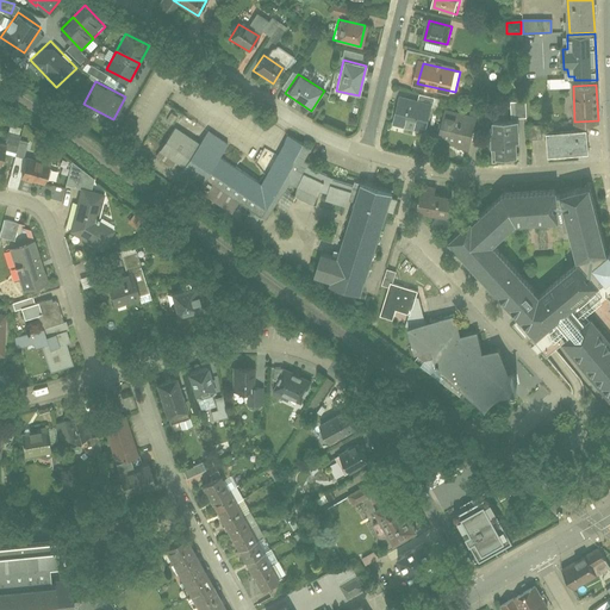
[(399,97),(393,124),(428,131),(436,98),(421,94),(419,100),(399,97)]
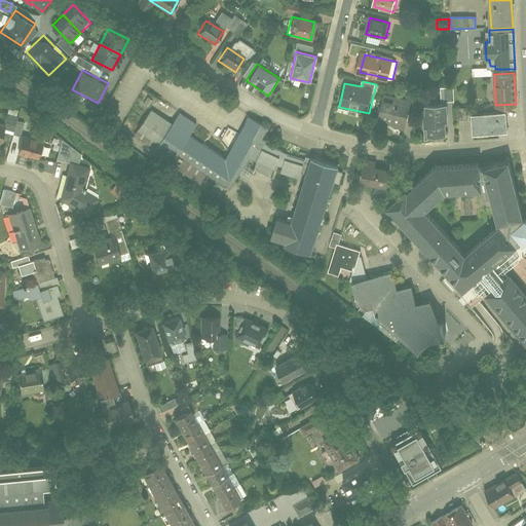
[(454,87),(442,88),(443,103),(447,103),(447,101),(454,101),(454,87)]
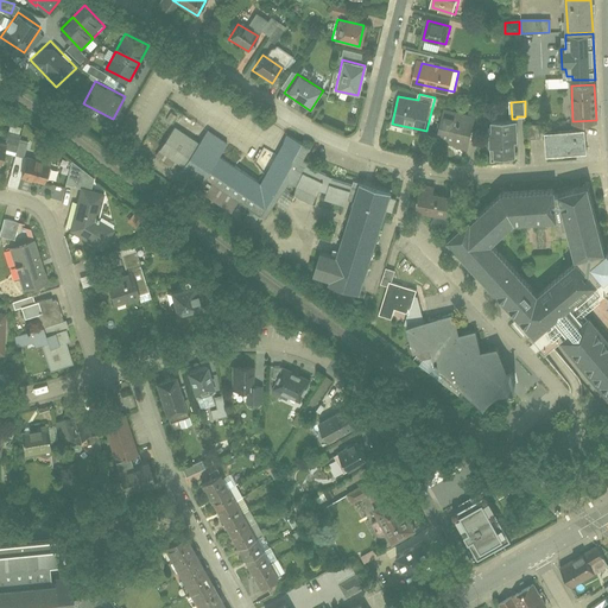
[(445,113),(438,141),(467,149),(474,121),(445,113)]
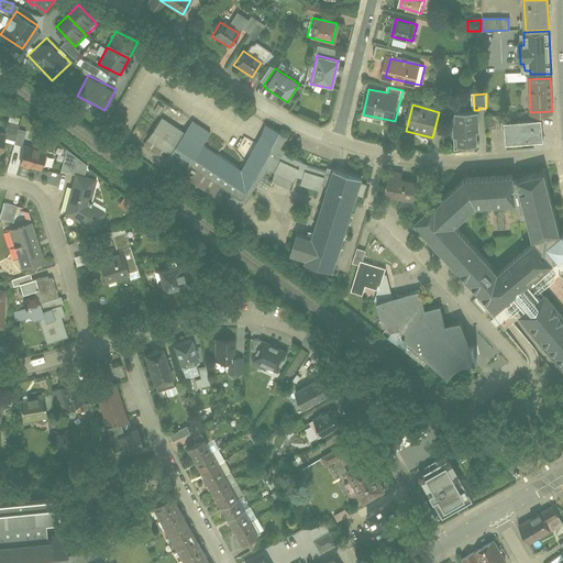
[(122,122),(125,111),(116,108),(112,120),(122,122)]
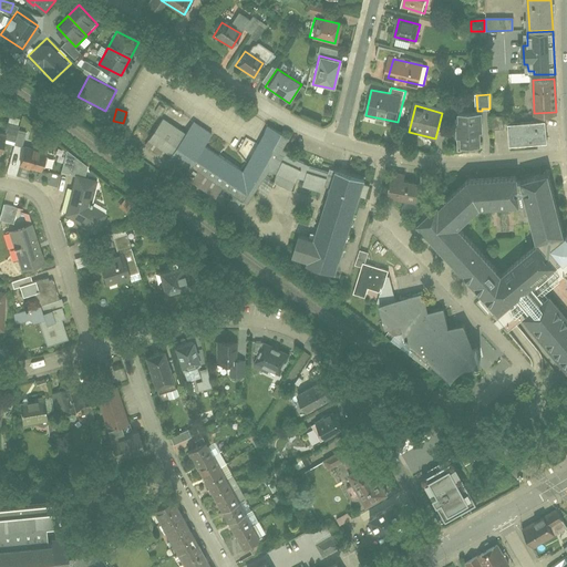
[(456,137),(456,146),(478,146),(478,132),(482,132),(482,113),(453,113),(453,137),(456,137)]
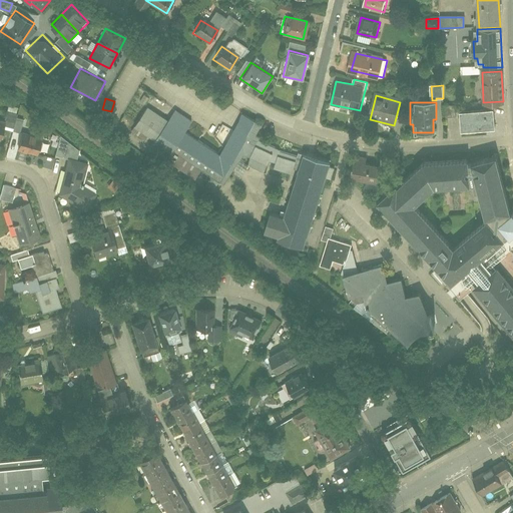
[(264,172),(266,166),(293,173),(281,215),(265,210),(260,230),(276,235),(274,239),(304,247),(328,163),(273,148),(274,145),(255,137),(263,126),(243,114),(218,153),(185,131),(192,122),(174,110),(167,120),(146,107),(133,127),(153,140),(152,142),(169,153),(170,151),(222,184),(237,161),(264,172)]
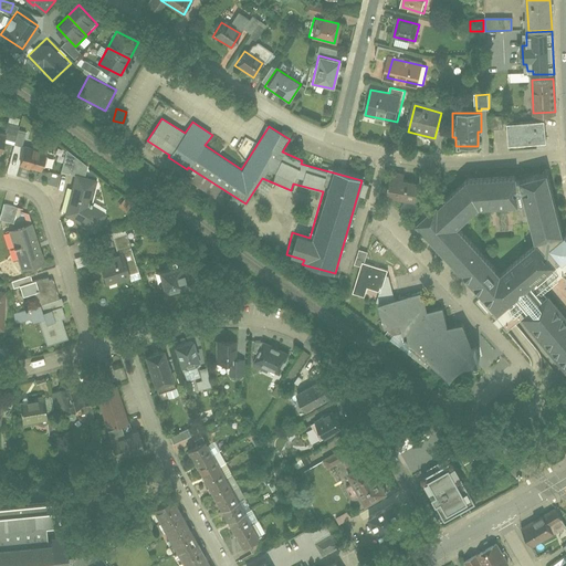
[(542,121),(504,123),(506,145),(543,142),(542,121)]
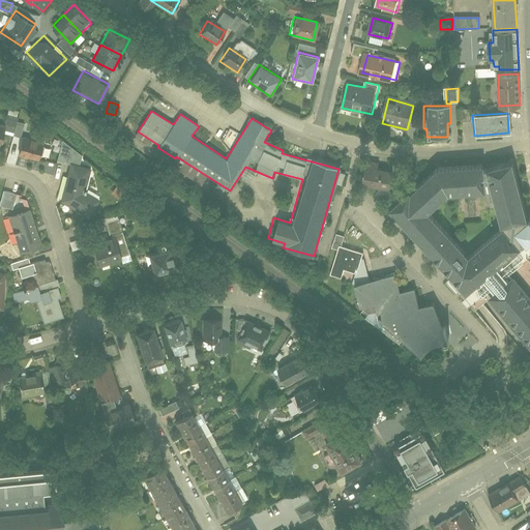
[(21,138),(18,155),(39,159),(42,142),(21,138)]
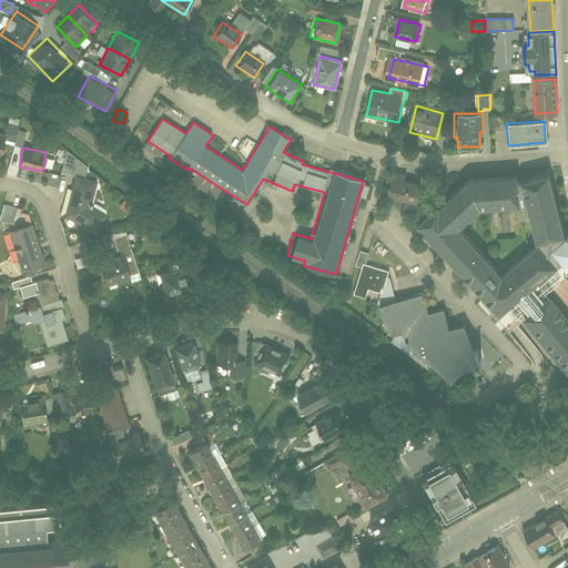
[(567,237),(563,232),(557,236),(540,173),(514,180),(514,175),(463,180),(414,221),(496,311),(515,296),(528,312),(521,317),(567,367),(567,314),(551,294),(543,302),(529,285),(557,262),(559,264),(567,256),(567,237)]
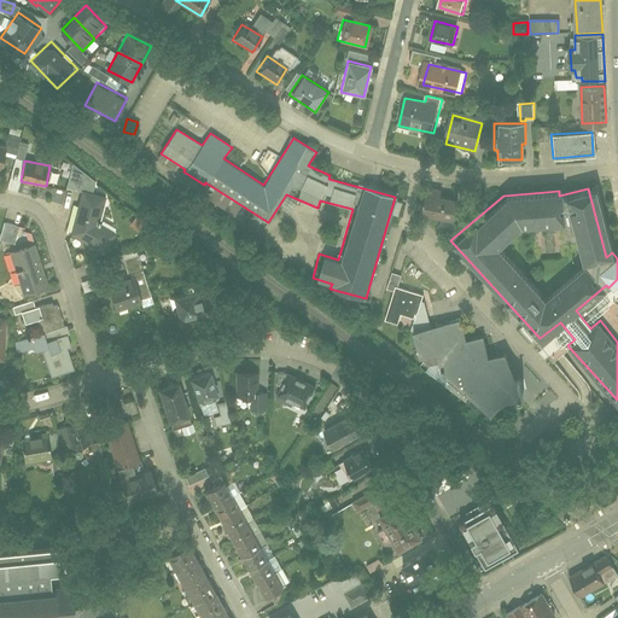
[(104,197),(82,191),(70,237),(103,257),(116,235),(98,225),(104,197)]
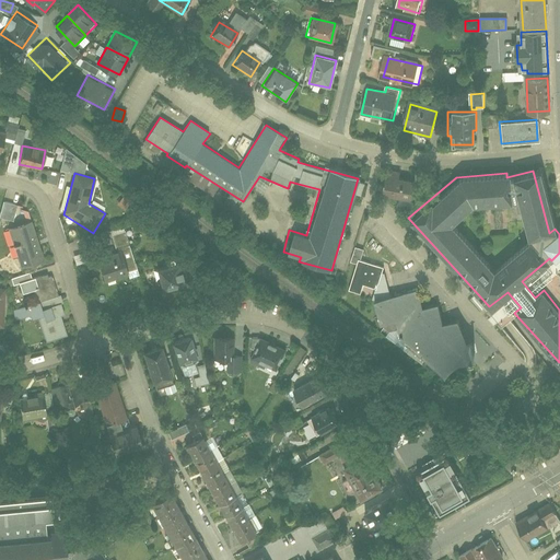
[(418,182),(383,174),(378,193),(400,197),(399,205),(412,208),(418,182)]
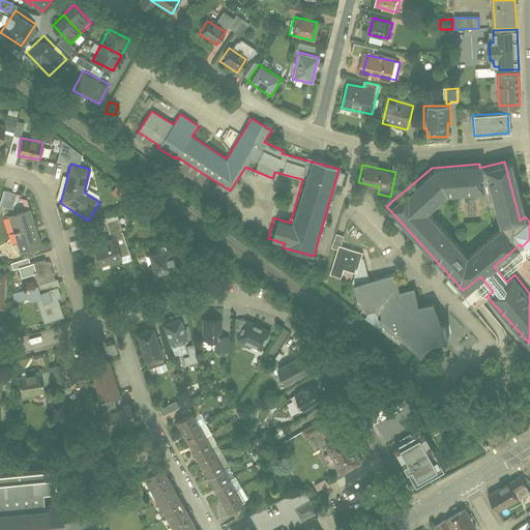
[(0,204),(12,208),(17,194),(0,188),(0,204)]
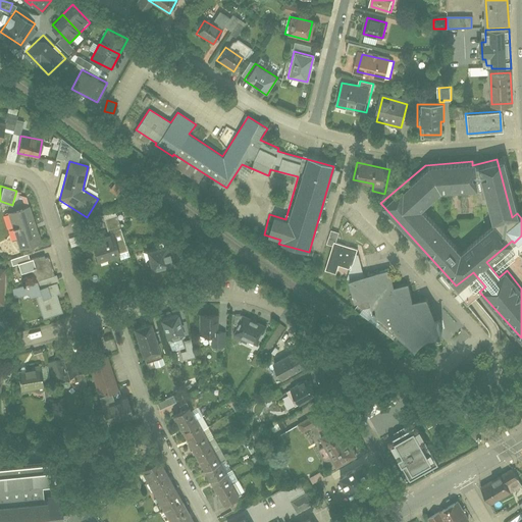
[(20,248),(42,242),(31,205),(8,211),(20,248)]
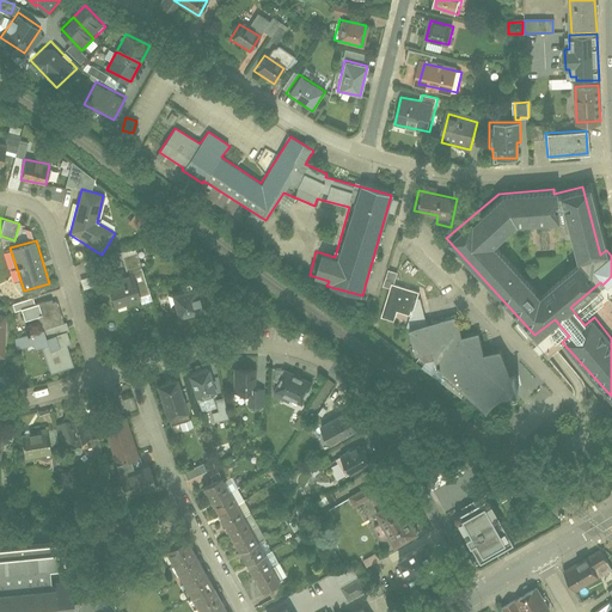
[(130,280),(101,291),(108,312),(138,303),(130,280)]
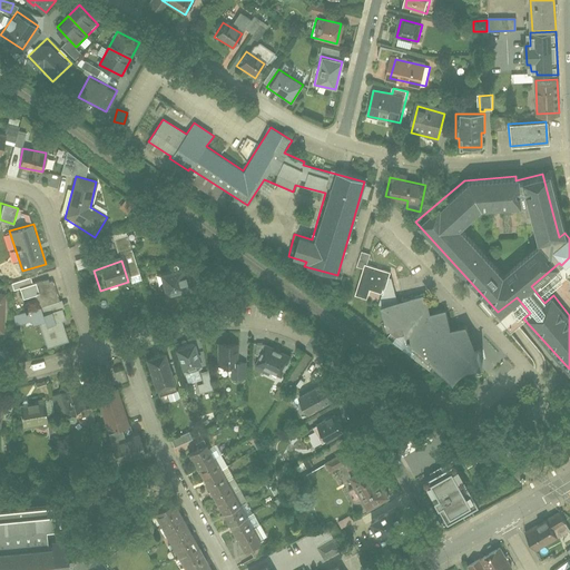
[(406,340),(452,377),(459,370),(465,365),(474,360),(484,356),(479,347),(473,337),(469,323),(454,326),(450,307),(435,310),(431,293),(405,300),(396,269),(371,262),(362,293),(373,296),(375,288),(389,292),(390,300),(383,301),(391,327),(403,325),(406,340)]
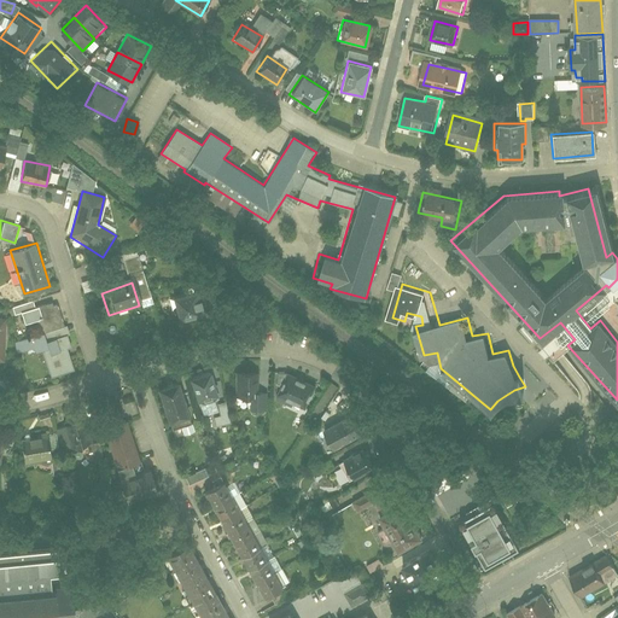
[(202,305),(198,290),(174,297),(180,320),(200,314),(198,307),(202,305)]
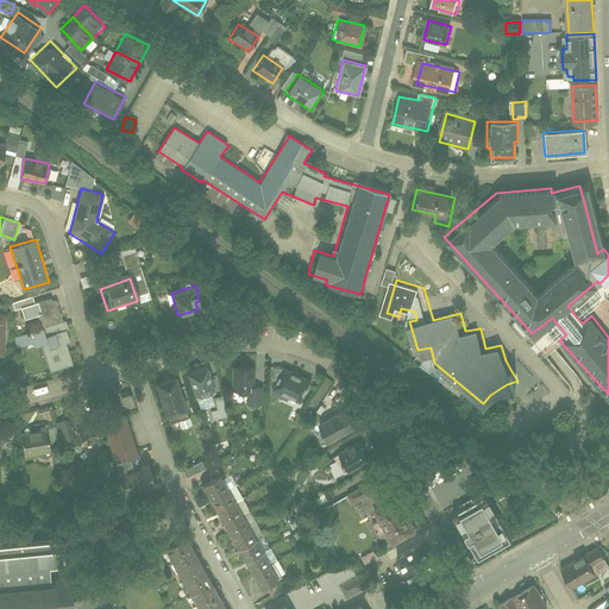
[(41,327),(44,326),(64,319),(58,300),(54,301),(52,296),(22,306),(25,319),(37,315),(41,327)]
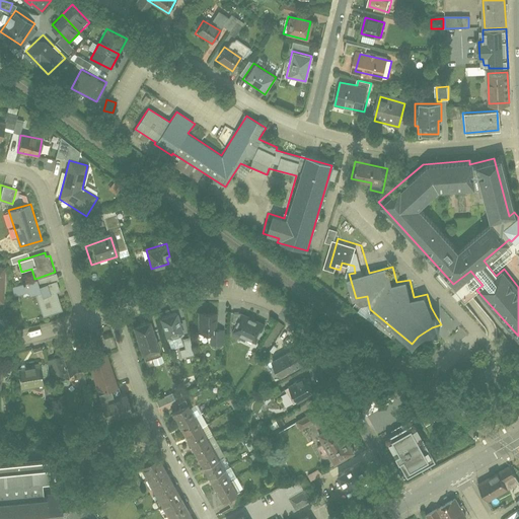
[(35,291),(44,314),(62,308),(56,290),(60,289),(57,280),(41,286),(38,278),(34,279),(13,286),(17,298),(35,291)]
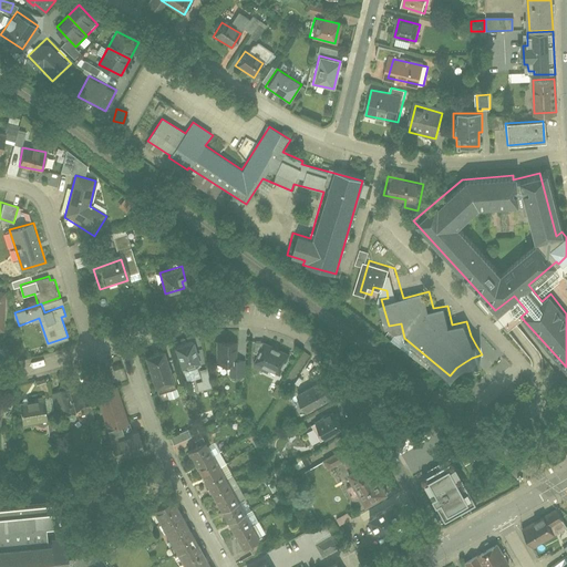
[(199,362),(193,340),(172,347),(179,369),(199,362)]
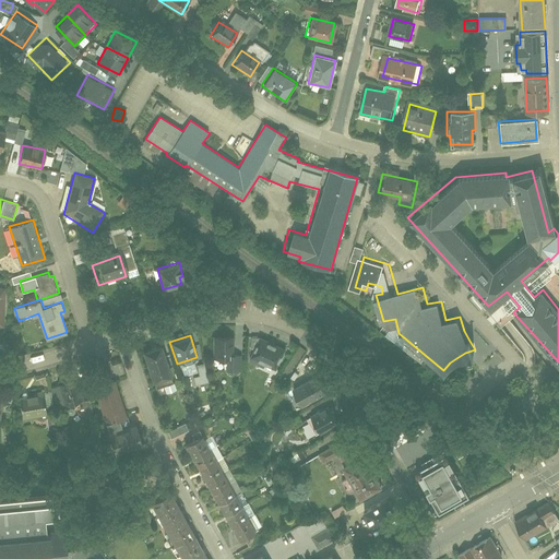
[(238,335),(213,336),(215,361),(227,361),(227,372),(240,372),(238,335)]
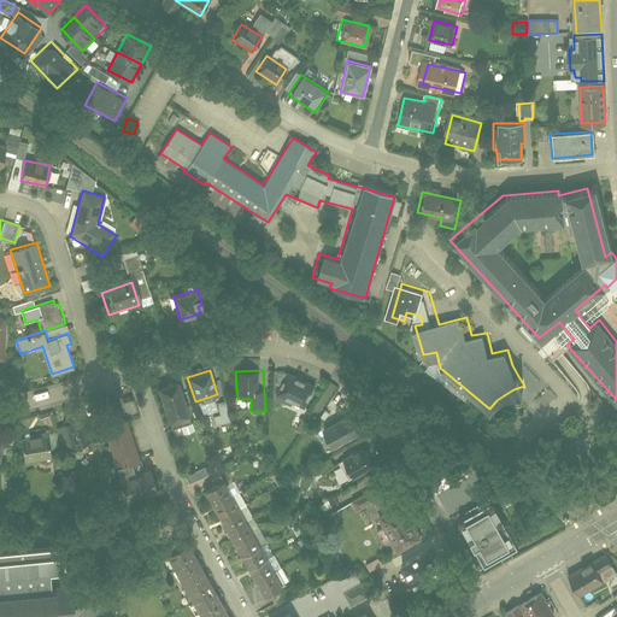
[(318,383),(291,371),(280,399),(307,411),(318,383)]
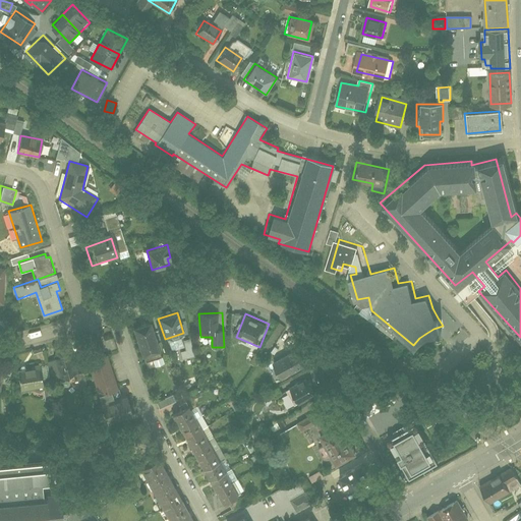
[(149,323),(131,328),(142,363),(159,358),(149,323)]
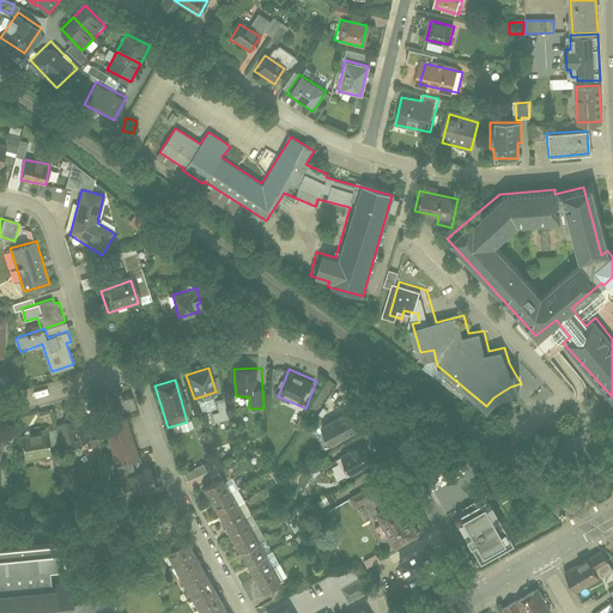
[(354,432),(346,416),(323,426),(332,443),(354,432)]
